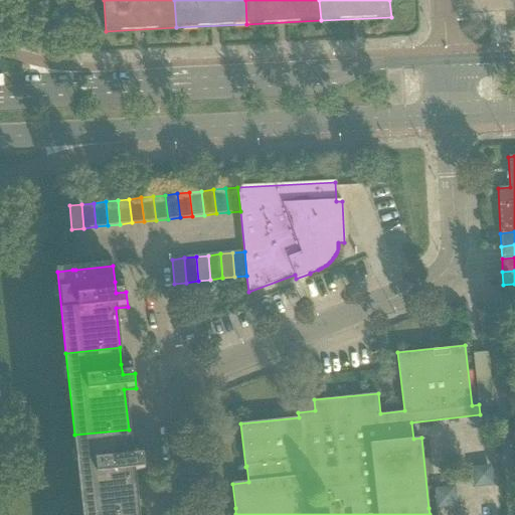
[(487,353),(473,354),(479,402),(492,400),(487,353)]
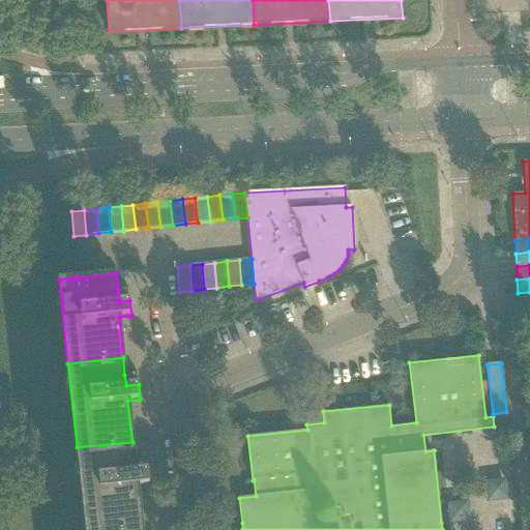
[(133,442),(77,447),(85,523),(85,529),(99,529),(141,526),(141,523),(137,486),(149,484),(148,469),(135,471),(134,460),(133,450),(133,442)]
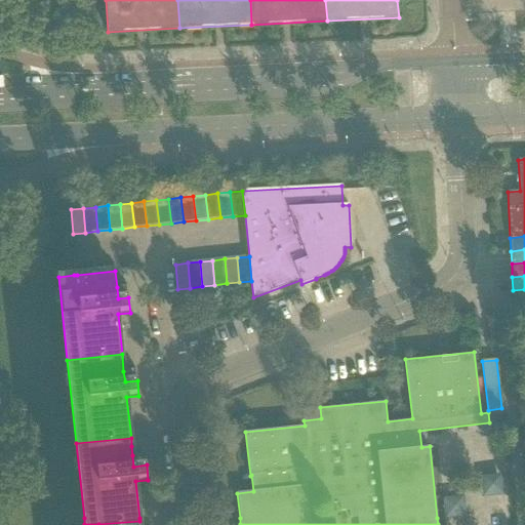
[(446,496),(447,515),(466,514),(465,496),(446,496)]
